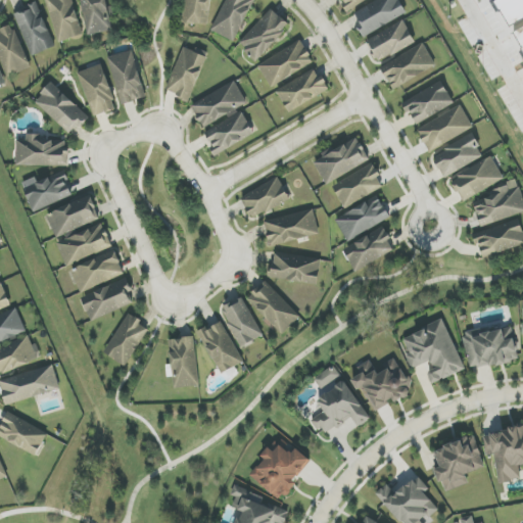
[(46,0),(59,42),(84,35),(73,0),(46,0)]
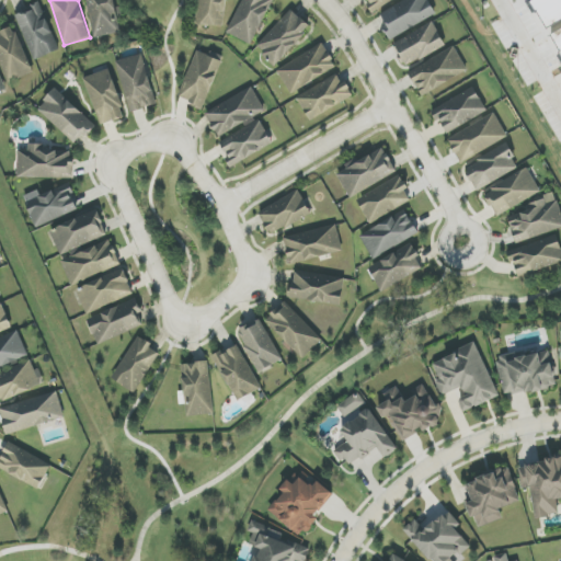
[(87,0),(95,38),(122,33),(114,0),(87,0)]
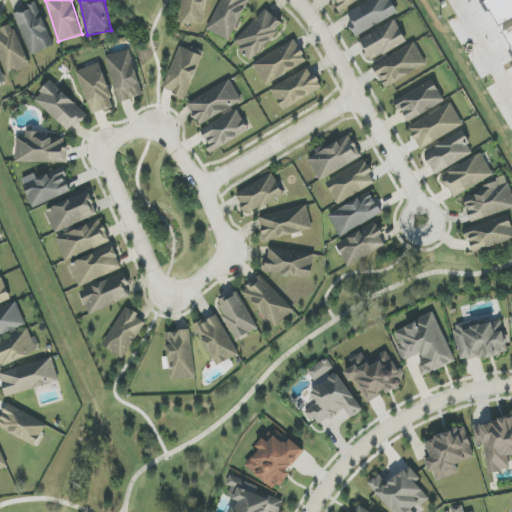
[(207,0),(182,0),(179,21),(204,25),(207,0)]
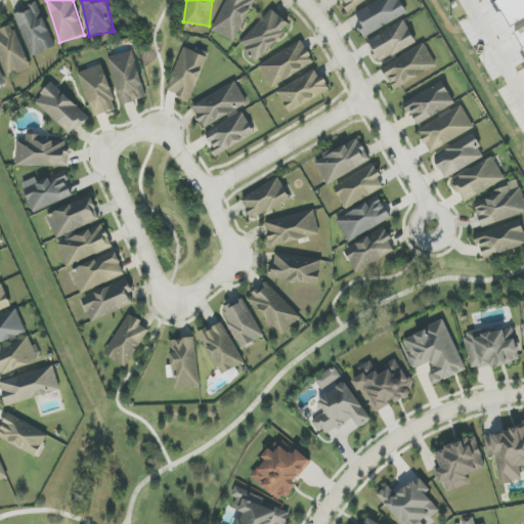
[(255,0),(226,0),(212,31),(235,42),(255,0)]
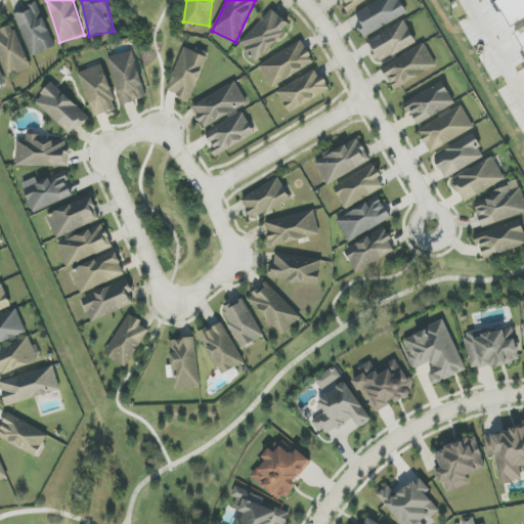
[(341,0),(350,12),(367,0),(341,0)]
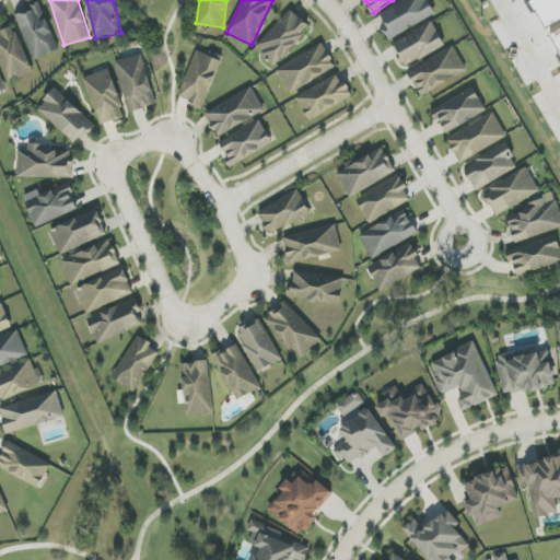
[(382,27),(389,41),(436,15),(428,0),(405,0),(380,14),(385,25),(382,27)]
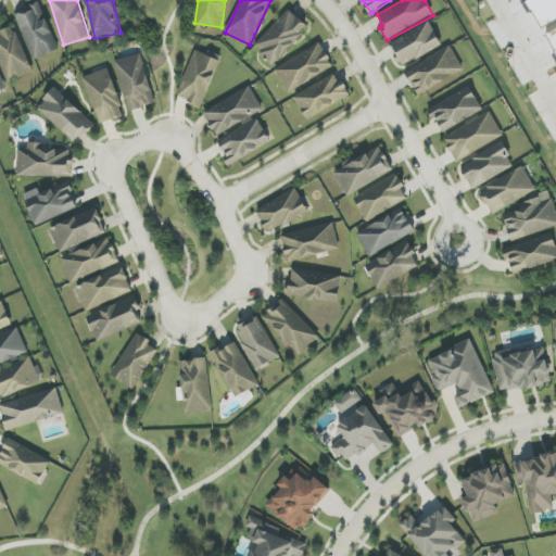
[(555,21),(543,28),(528,0),(555,0),(555,21)]
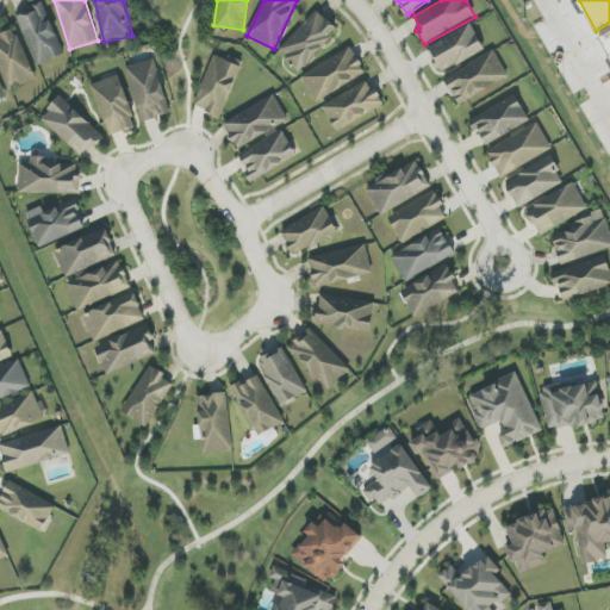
[(17,14),(38,67),(66,55),(43,4),(17,14)]
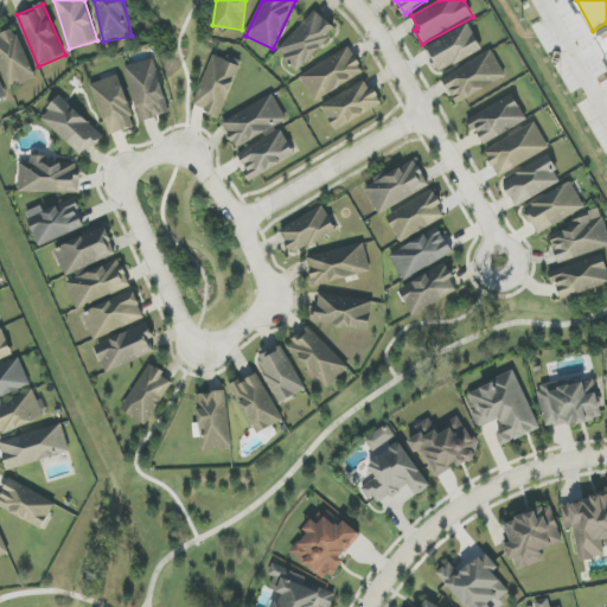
[(276,52),(299,71),(337,31),(315,11),(276,52)]
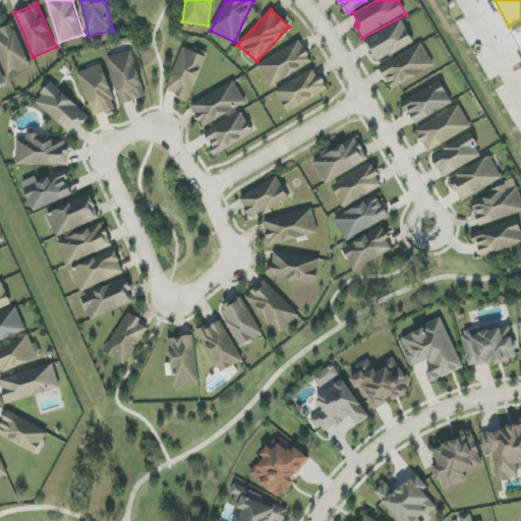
[(414,42),(401,20),(365,42),(378,62),(414,42)]
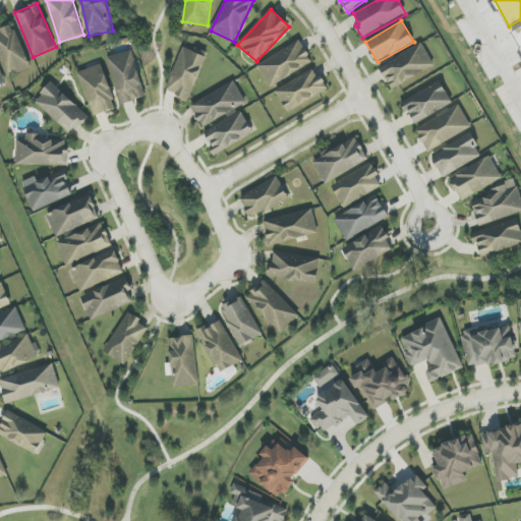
[(0,57),(8,76),(31,67),(13,24),(0,30),(0,57)]
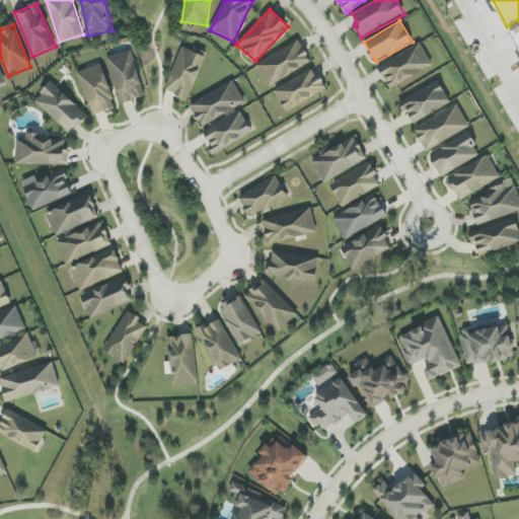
[(518,50),(509,32),(518,26),(518,50)]
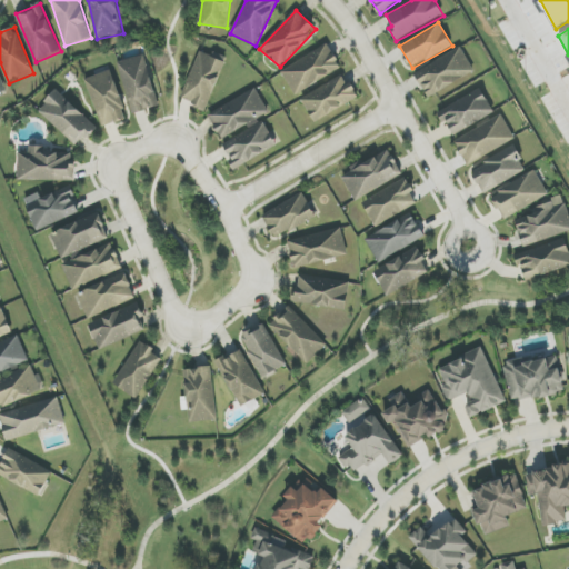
[(295,96),(342,71),(329,46),(281,70),(295,96)]
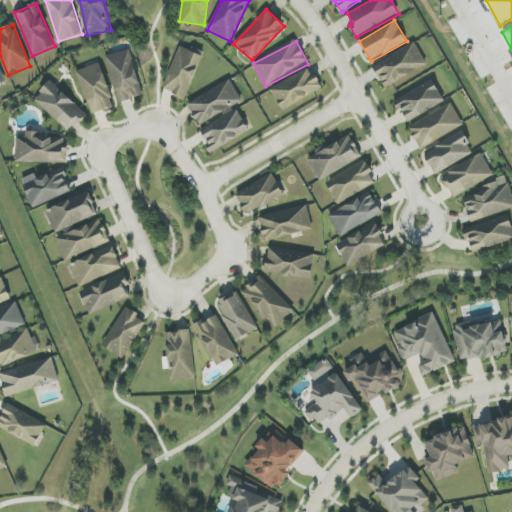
[(372,65),(384,88),(427,65),(415,42),(372,65)]
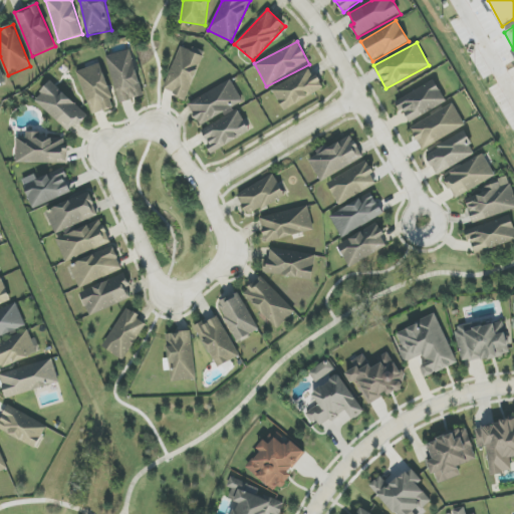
[(187,99),(203,55),(180,47),(164,90),(187,99)]
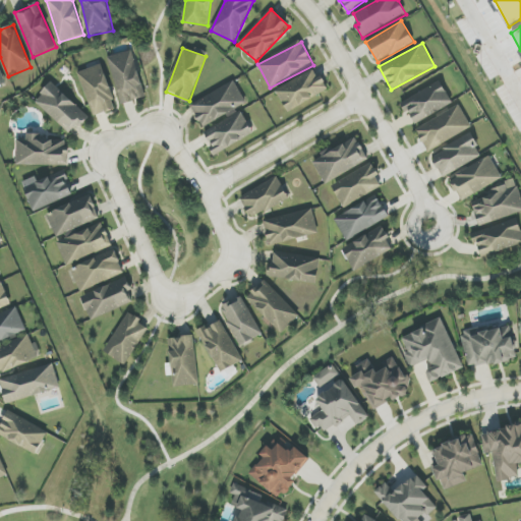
[(146,98),(133,50),(109,56),(121,104),(146,98)]
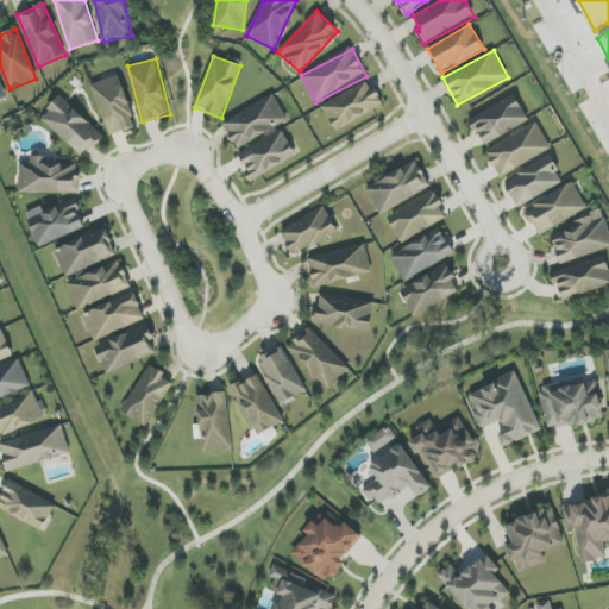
[(92,85),(111,137),(137,126),(118,75),(92,85)]
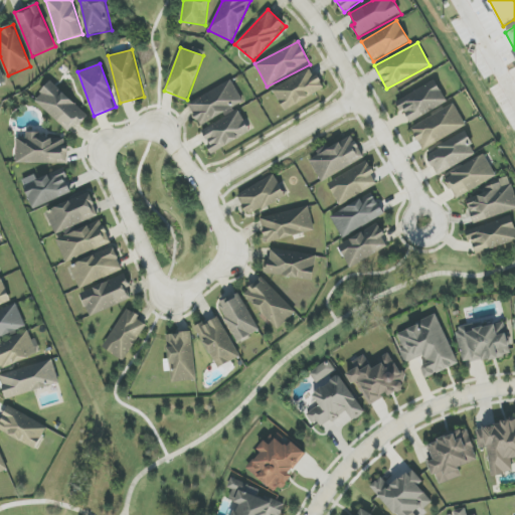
[(285,111),(325,89),(317,74),(314,76),(310,68),(273,90),(285,111)]
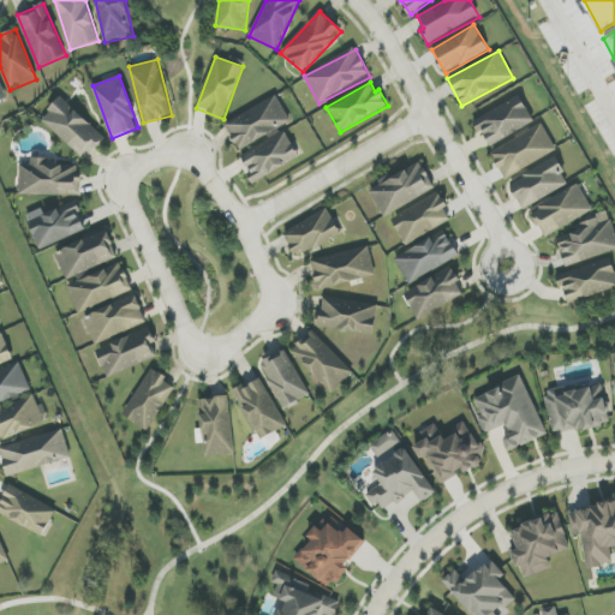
[(240,151),(291,121),(275,95),(225,125),(240,151)]
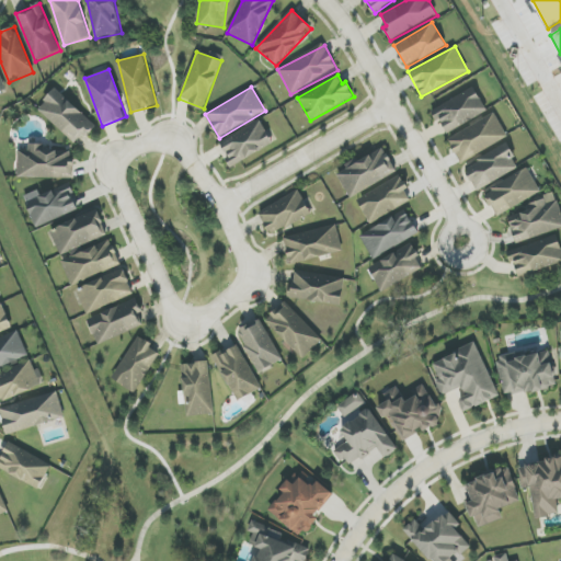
[(431,112),(436,122),(439,119),(447,133),(488,111),(474,88),(431,112)]
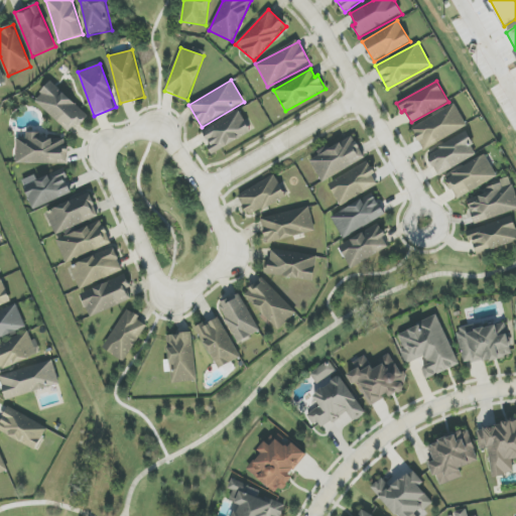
[(70,133),(87,115),(51,82),(34,100),(70,133)]
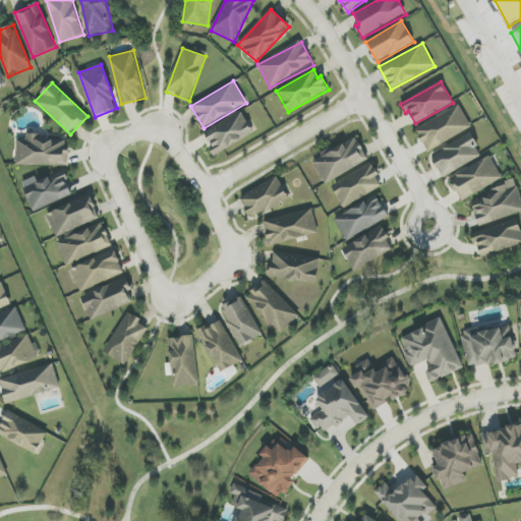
[(427,152),(472,128),(460,105),(416,128),(427,152)]
